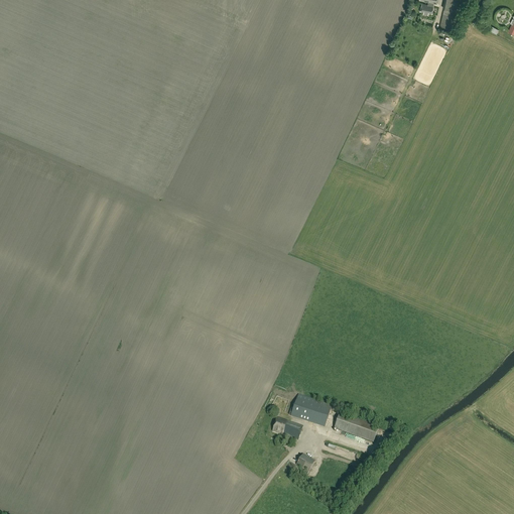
[(436,2),(436,0),(427,0),(426,3),(420,2),(419,10),(430,12),(432,5),(431,4),(432,1),(436,2)]
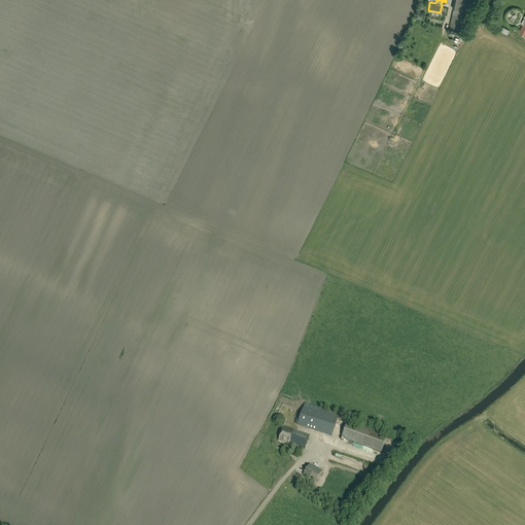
[(453,0),(448,26),(462,29),(468,0),(453,0)]
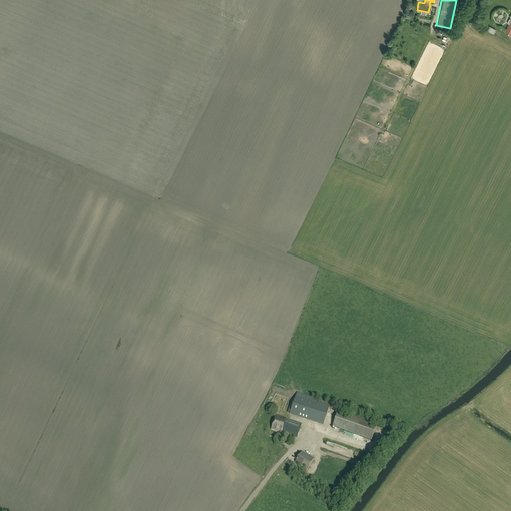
[(322,423),(329,401),(295,390),(293,399),(290,398),(286,411),(322,423)]
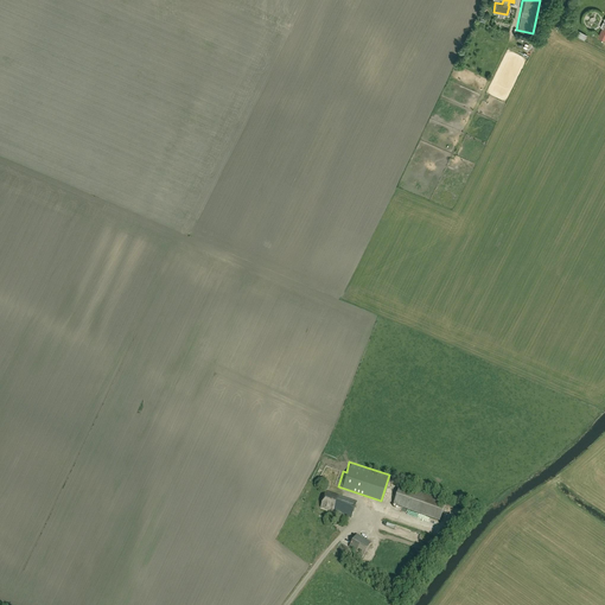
[(438,518),(444,501),(397,485),(396,490),(393,489),(392,492),(395,494),(392,503),(438,518)]
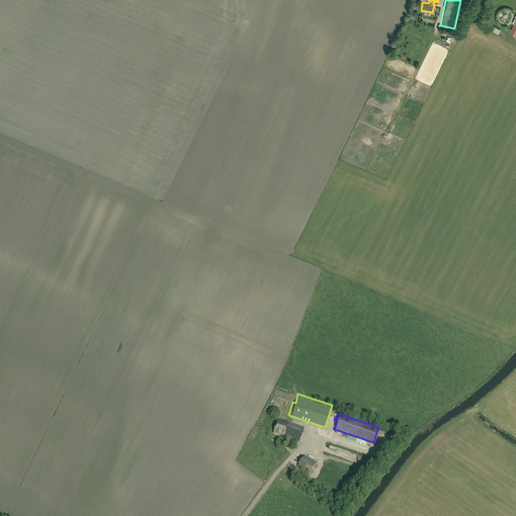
[(277,418),(272,432),(298,440),(303,426),(286,421),(277,418)]
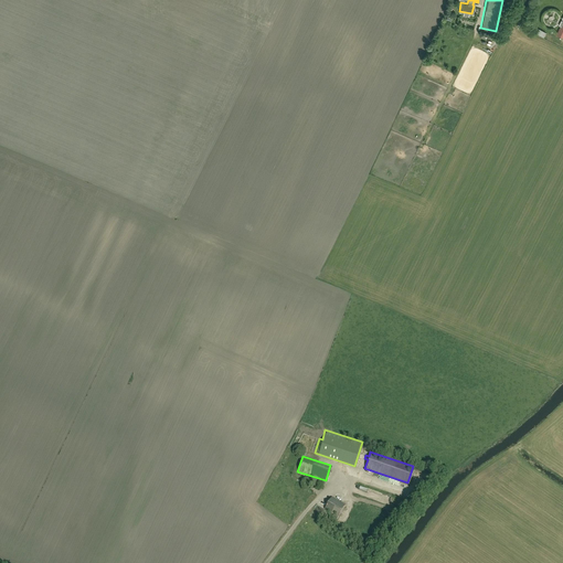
[(343,503),(332,497),(330,496),(324,508),(336,516),(343,503)]
